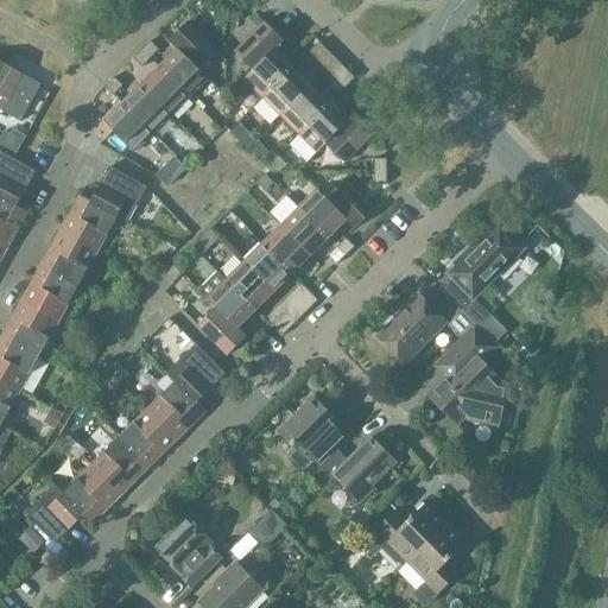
[(214,23),(226,23),(226,11),(214,10),(214,23)]
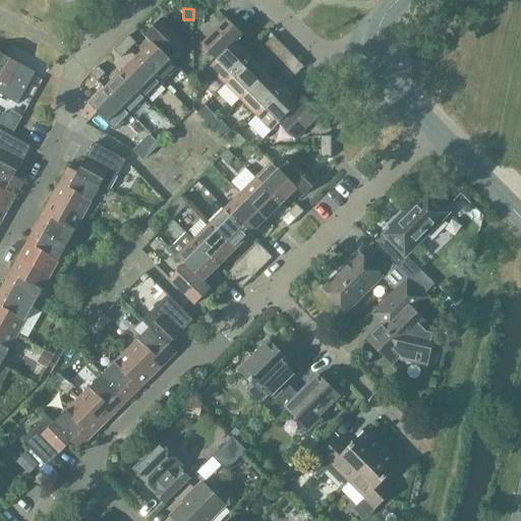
[(193,9),(193,19),(205,19),(205,9),(193,9)]
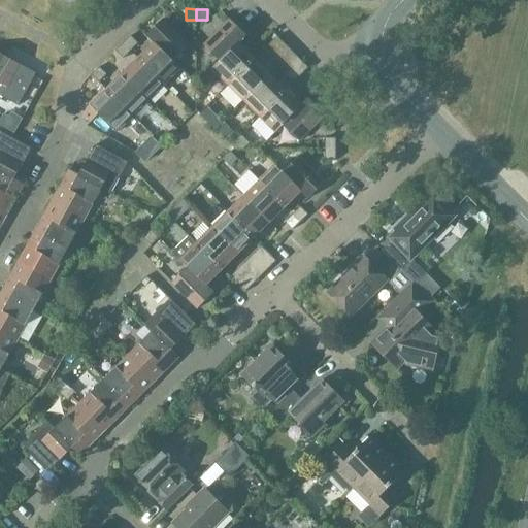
[(189,45),(163,20),(145,36),(154,44),(172,62),(189,45)]
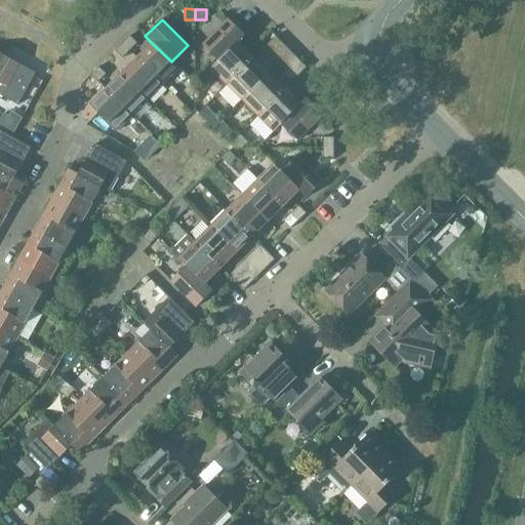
[(203,45),(218,62),(237,43),(238,44),(245,36),(229,19),(203,45)]
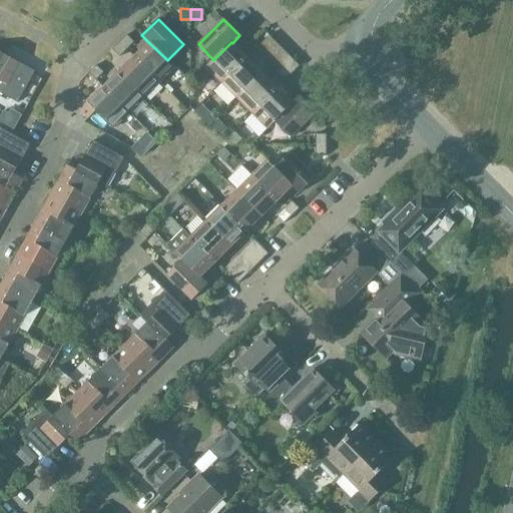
[(127,35),(119,42),(127,50),(134,43),(127,35)]
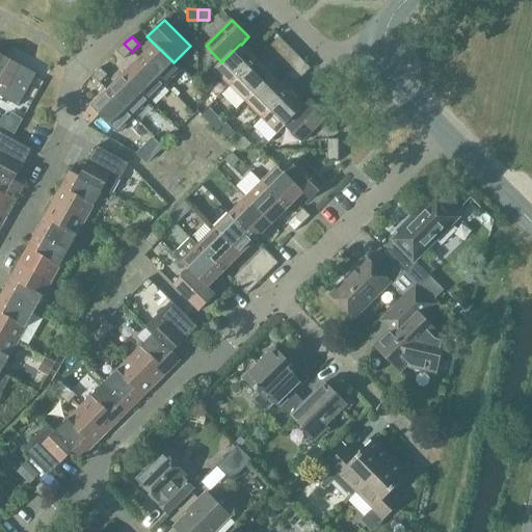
[(271,45),(280,53),(287,45),(280,37),(271,45)]
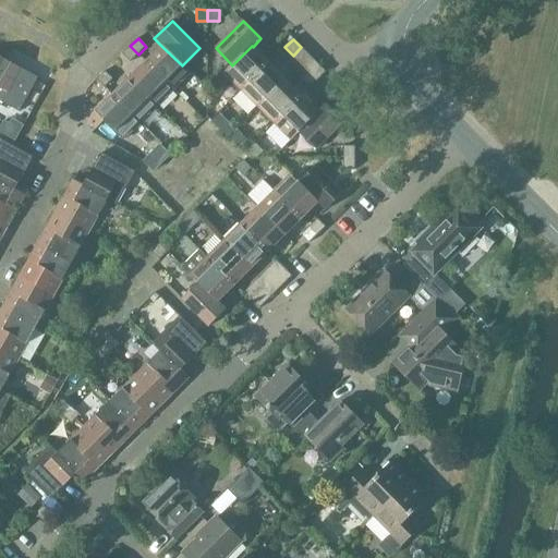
[(130,46),(122,55),(130,62),(138,55),(130,46)]
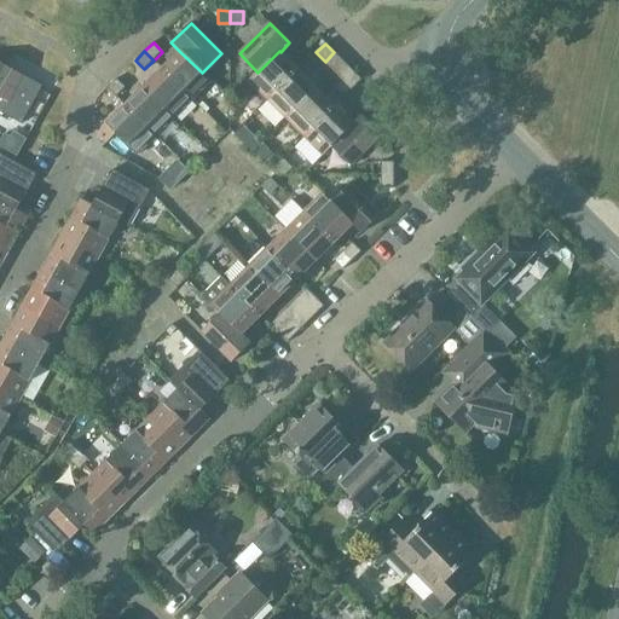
[(248,81),(267,100),(298,70),(281,52),(279,51),(258,73),(248,81)]
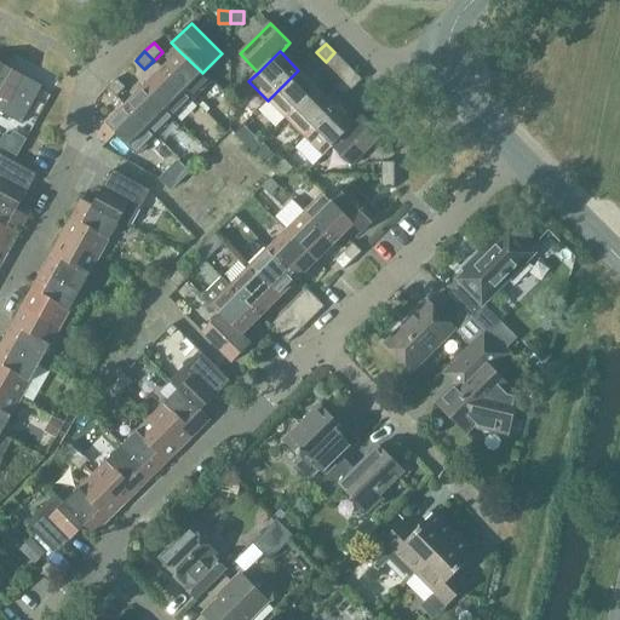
[(202,73),(181,52),(162,69),(193,101),(212,81),(202,73)]
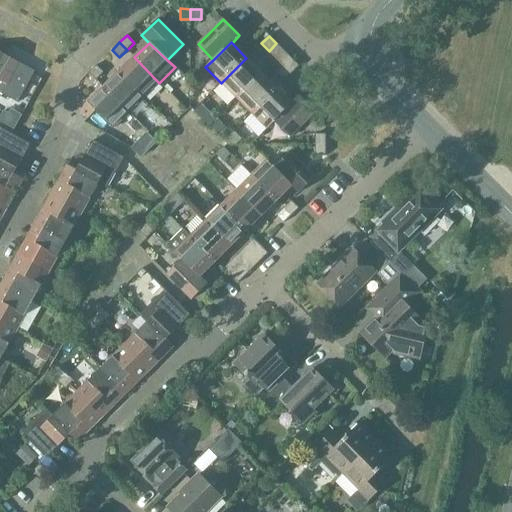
[(269,51),(261,43),(254,50),(261,58),(269,51)]
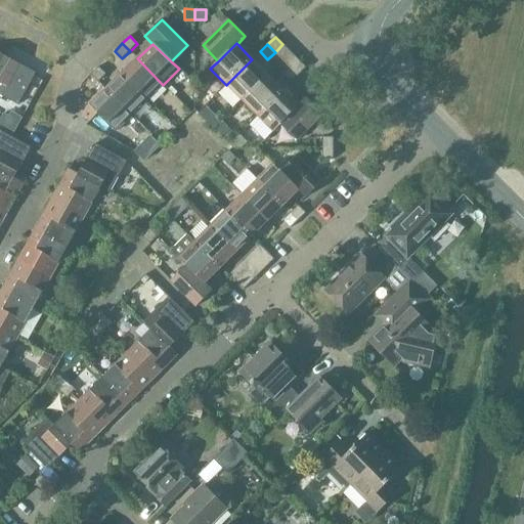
[(5,56),(0,64),(0,95),(17,105),(36,74),(5,56)]
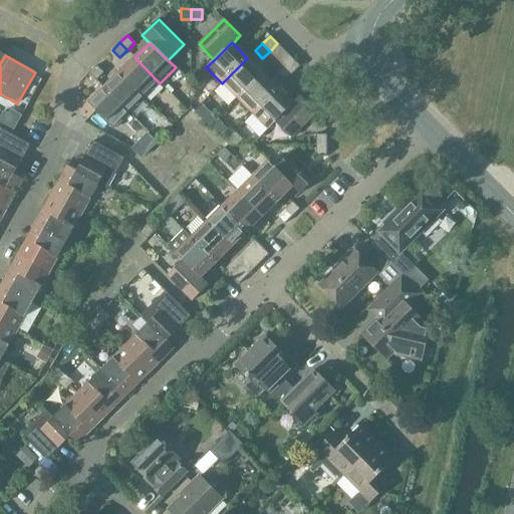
[(135,57),(119,73),(145,98),(160,83),(135,57)]
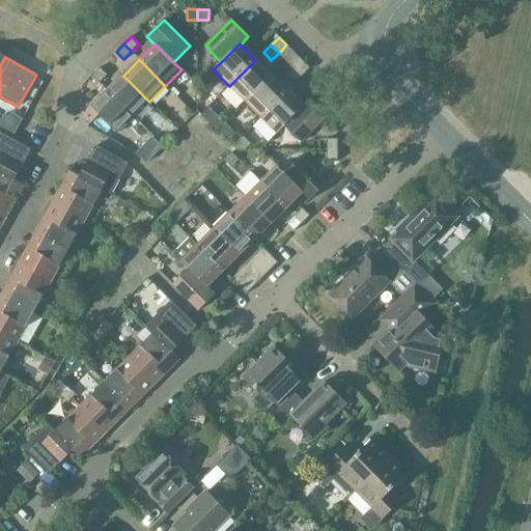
[(229,86),(245,102),(272,76),(255,60),(229,86)]
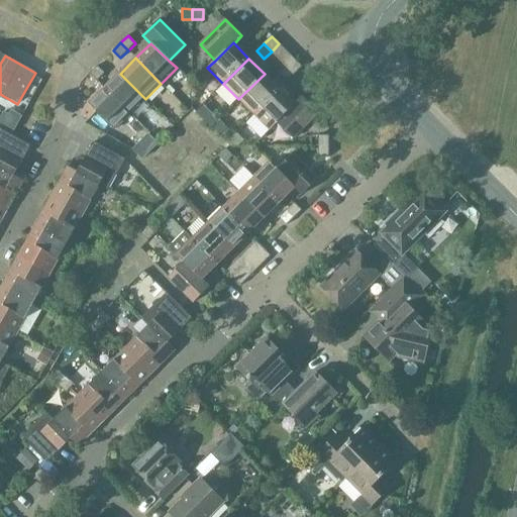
[(287,67),(295,75),(302,67),(294,60),(287,67)]
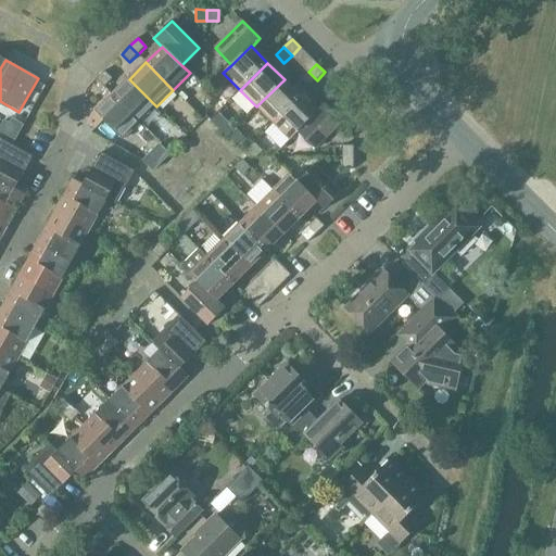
[(104,71),(96,79),(104,87),(112,79),(104,71)]
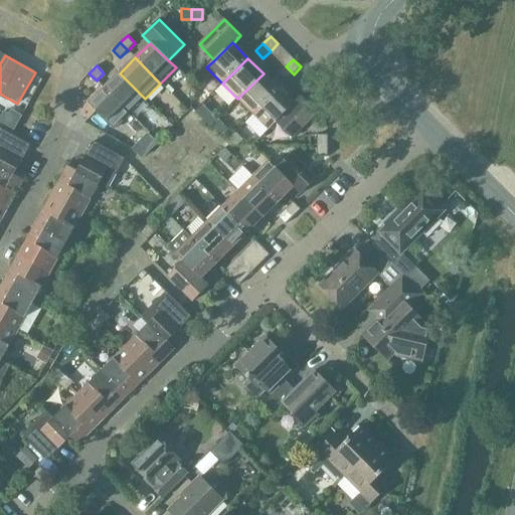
[(294,74),(286,66),(279,74),(286,81),(294,74)]
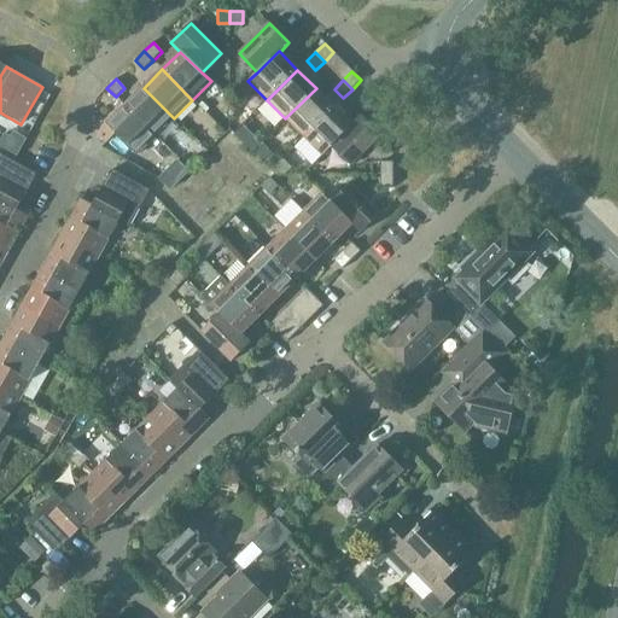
[(124,106),(155,136),(174,118),(144,88),(124,106)]
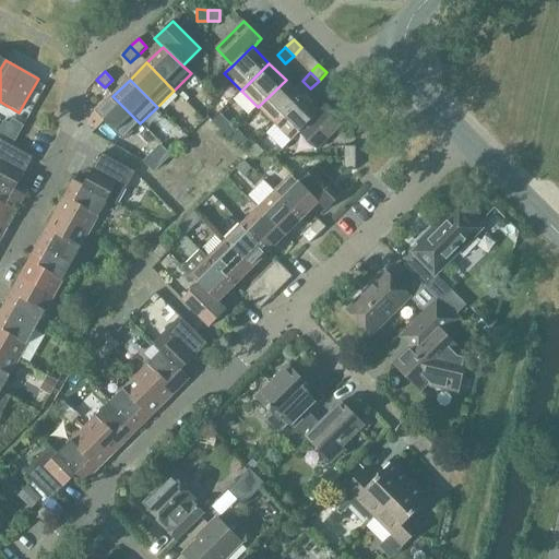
[(258,107),(275,125),(302,96),(286,80),(258,107)]
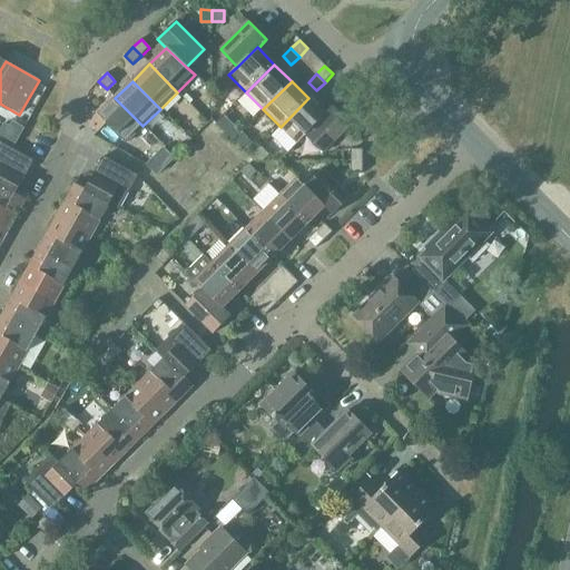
[(143,126),(115,98),(89,124),(98,133),(107,124),(126,144),(143,126)]
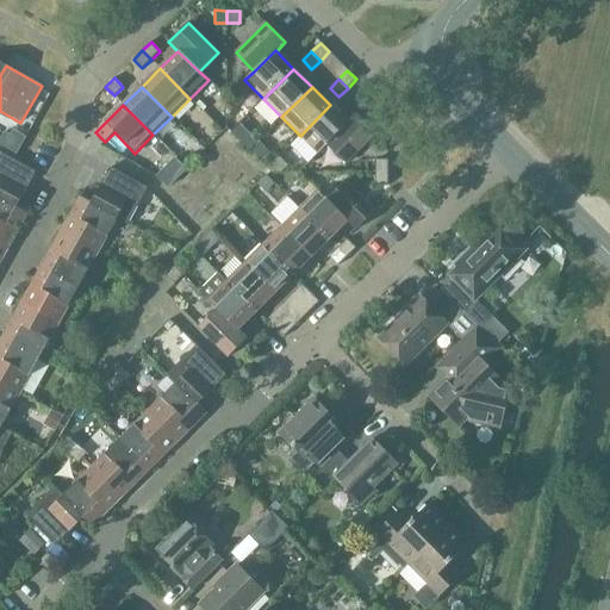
[(318,154),(327,145),(348,124),(348,123),(330,105),(300,136),(318,154)]
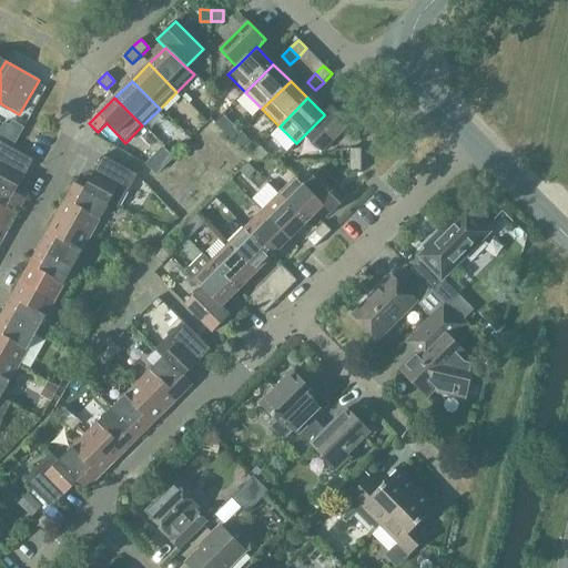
[(304,135),(322,152),(350,124),(332,107),(324,114),(324,115),(304,135)]
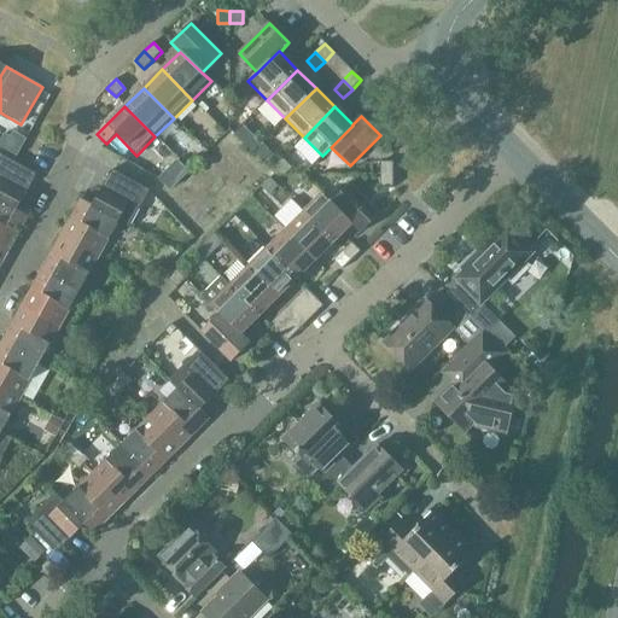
[(0,202),(16,211),(36,175),(0,155),(0,202)]
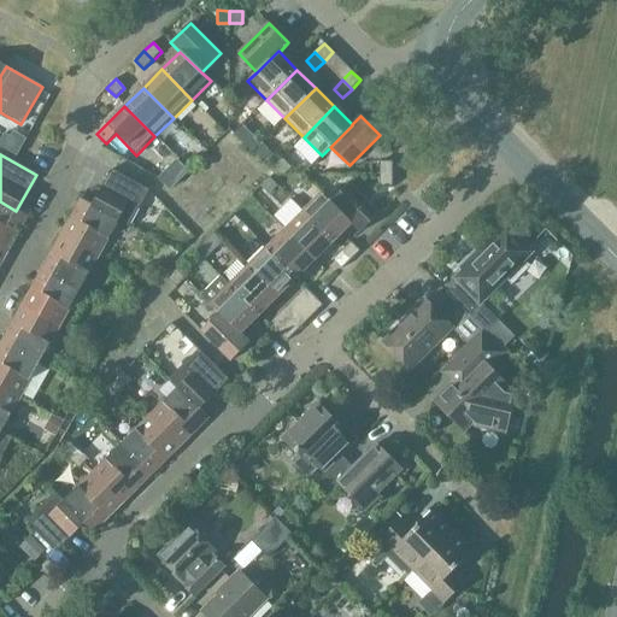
[(380,162),(380,175),(393,175),(393,162),(380,162)]
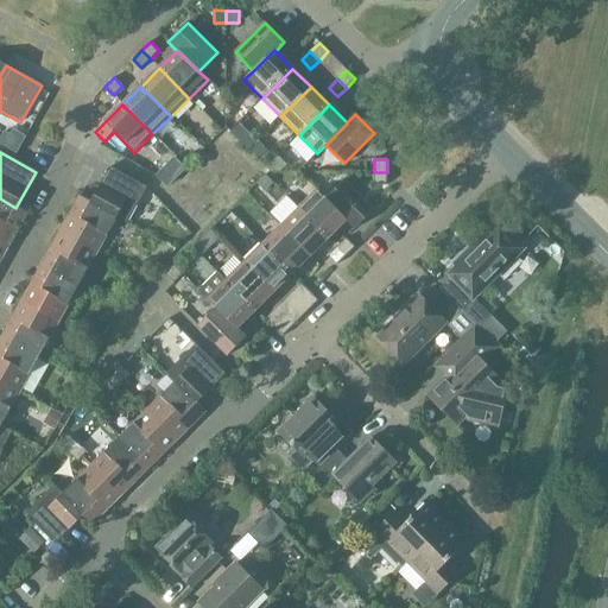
[(109,168),(90,202),(90,203),(116,217),(116,219),(127,225),(147,188),(109,168)]
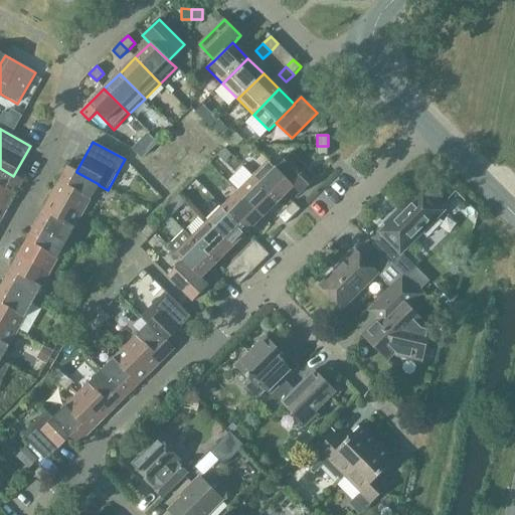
[(317,156),(328,156),(328,146),(317,146),(317,156)]
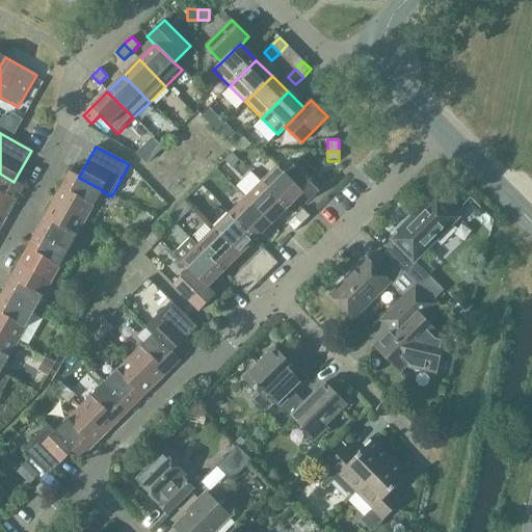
[(301,158),(285,174),(285,175),(303,193),(311,201),(327,184),(301,158)]
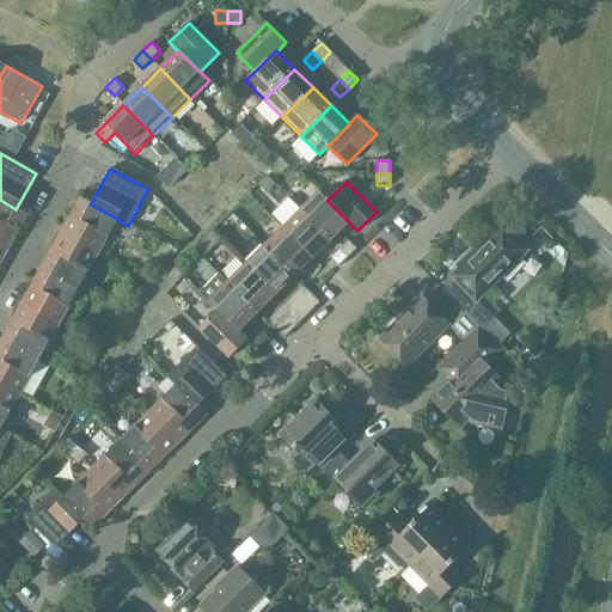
[(319,191),(300,209),(331,240),(349,222),(328,201),(328,200),(319,191)]
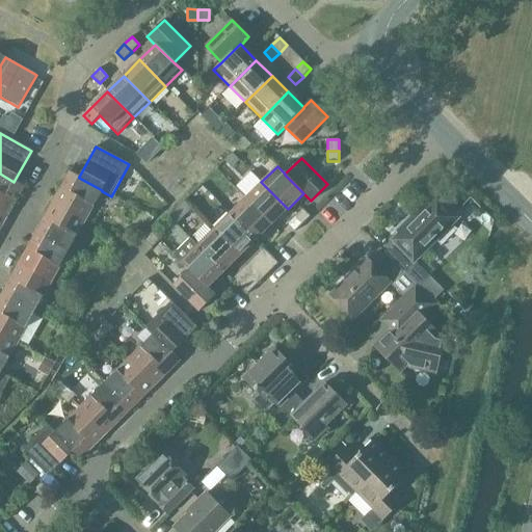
[(70,171),(52,203),(85,220),(102,191),(102,190),(79,178),(79,177),(70,171)]
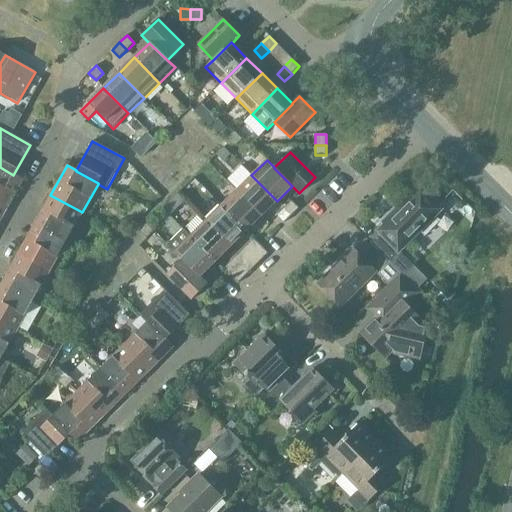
[(0,167),(0,205),(6,209),(23,179),(13,175),(0,167)]
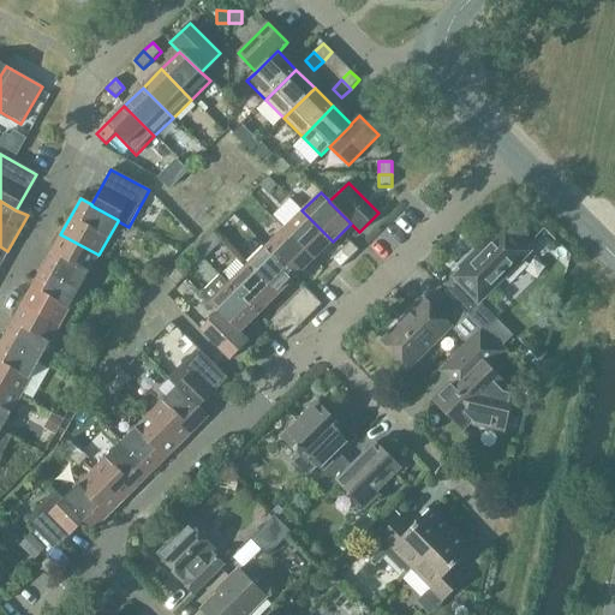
[(302,210),(284,230),(314,260),(333,242),(302,210)]
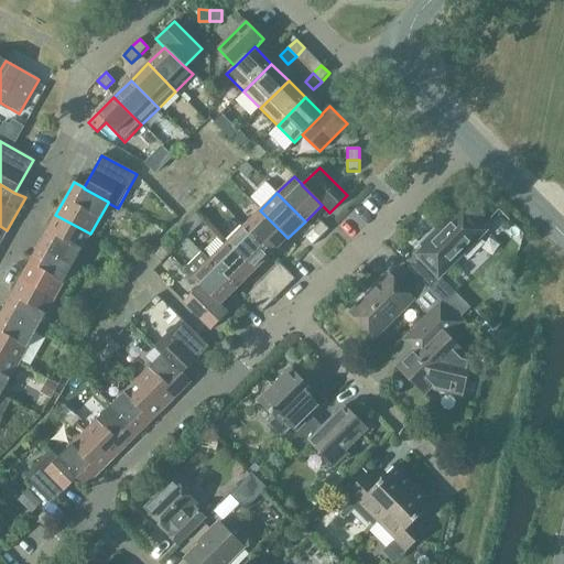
[(419,245),(422,248),(415,256),(418,258),(408,268),(433,293),(459,268),(449,258),(470,237),(472,238),(475,236),(483,243),(490,236),(486,231),(495,224),(472,199),(458,213),(455,209),(419,245)]
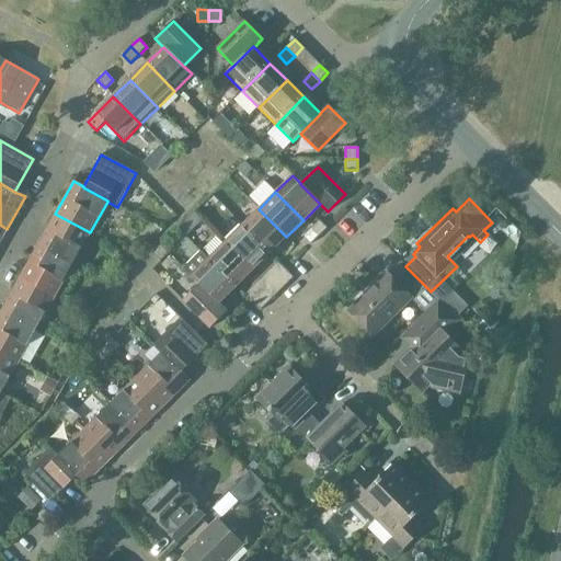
[(286,237),(259,209),(242,226),(270,253),(286,237)]
